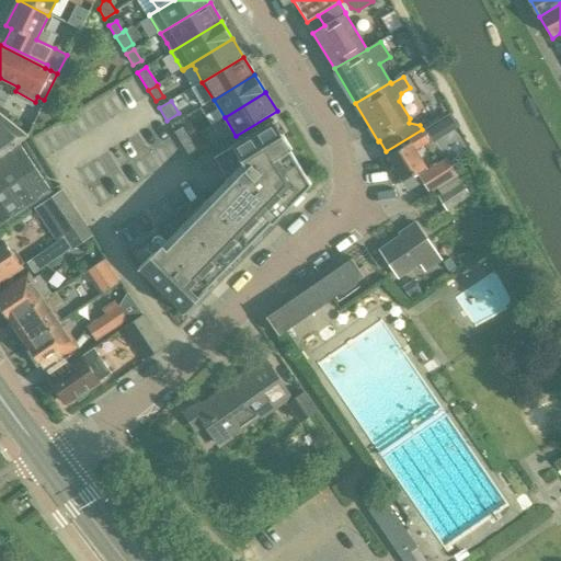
[(0,156),(19,142),(29,136),(0,113),(0,156)]
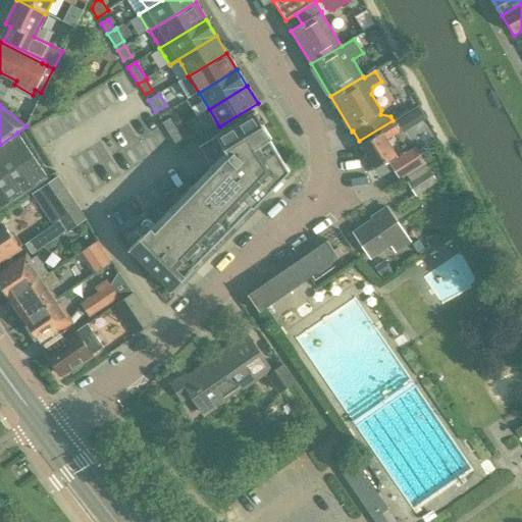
[(419,107),(408,113),(415,125),(426,118),(419,107)]
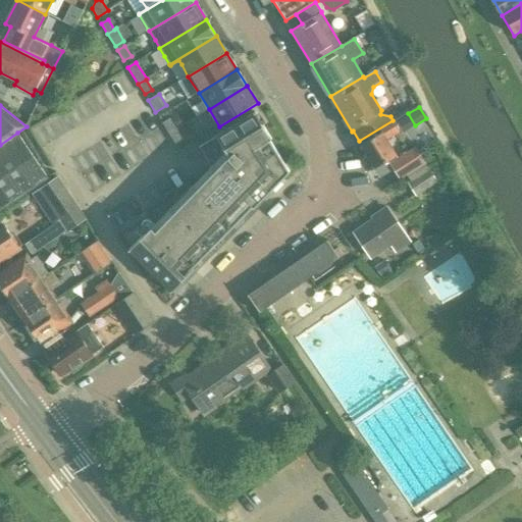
[(199,147),(211,166),(128,251),(171,293),(194,270),(192,268),(252,207),(254,209),(283,177),(289,172),(270,142),(272,140),(264,126),(255,112),(199,147)]
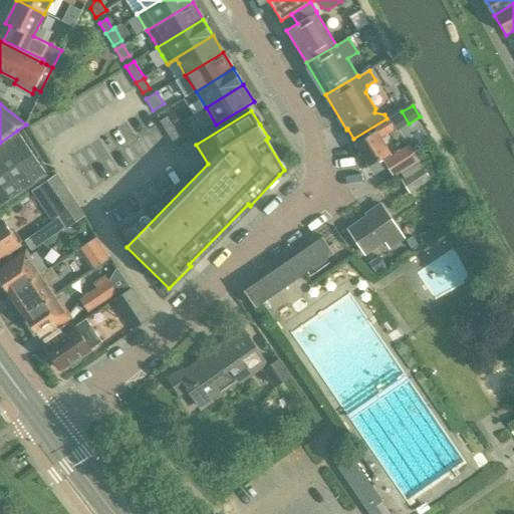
[(167,117),(160,121),(166,132),(174,127),(167,117)]
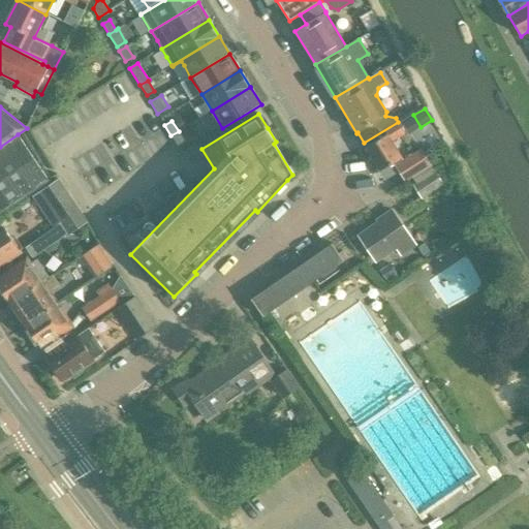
[(398,122),(364,143),(367,148),(366,148),(380,172),(382,169),(387,178),(399,172),(405,181),(430,166),(419,150),(402,160),(391,142),(405,133),(398,122)]
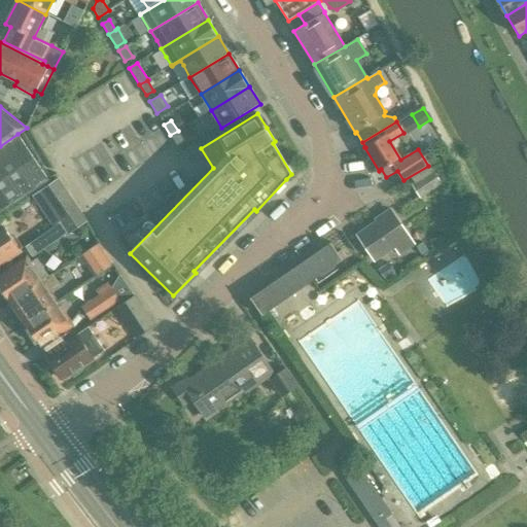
[(184,141),(178,131),(170,135),(177,146),(184,141)]
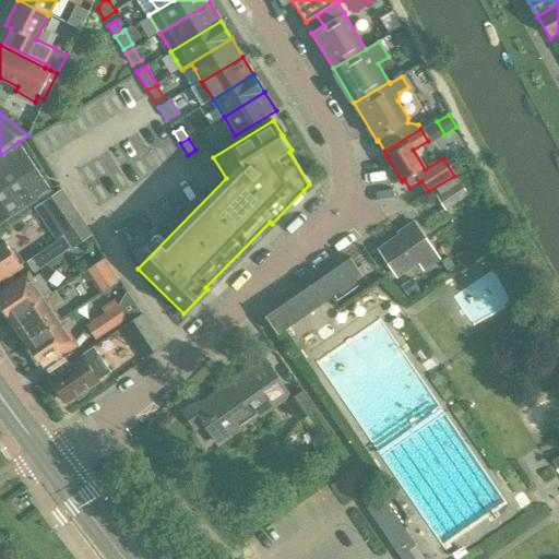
[(0,225),(8,221),(51,191),(19,142),(0,155),(0,225)]
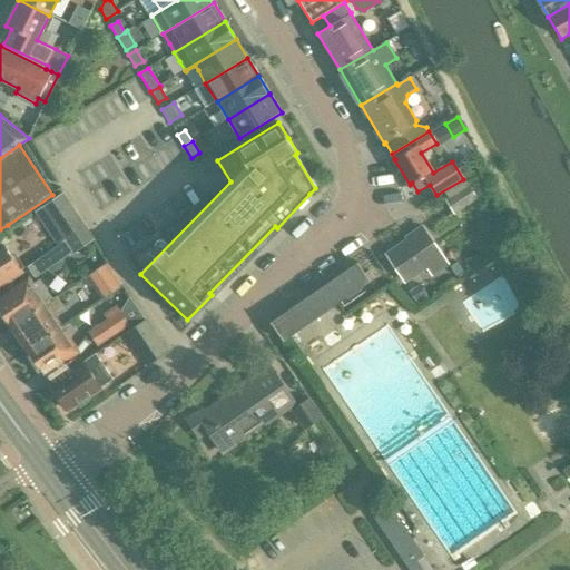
[(453,213),(475,198),(468,187),(445,200),(453,213)]
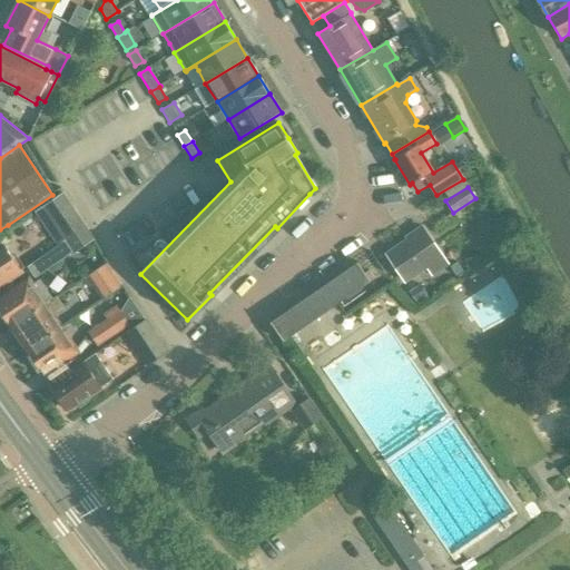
[(84,227),(69,205),(50,217),(66,239),(84,227)]
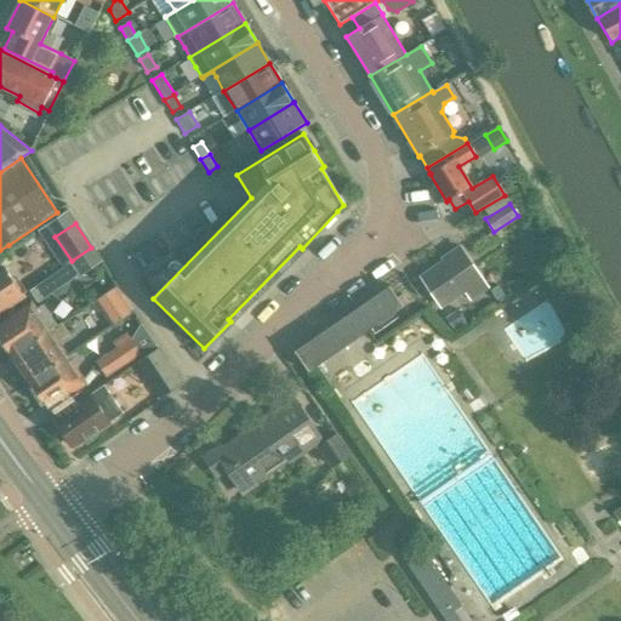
[(102,262),(91,248),(72,261),(62,268),(70,280),(72,283),(102,262)]
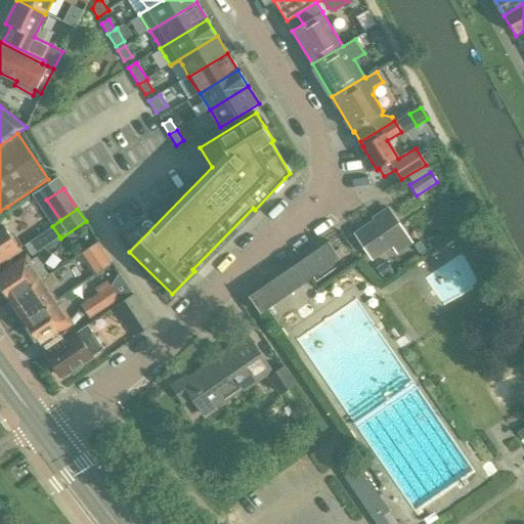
[(395,252),(410,242),(389,209),(379,215),(380,218),(355,234),(372,259),(391,246),(395,252)]
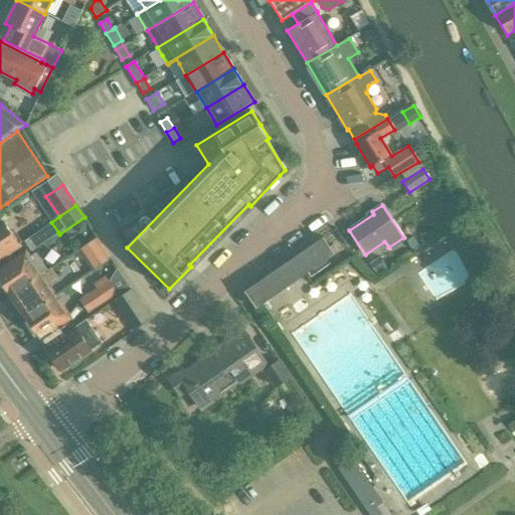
[(0,256),(18,244),(3,222),(0,224),(0,256)]
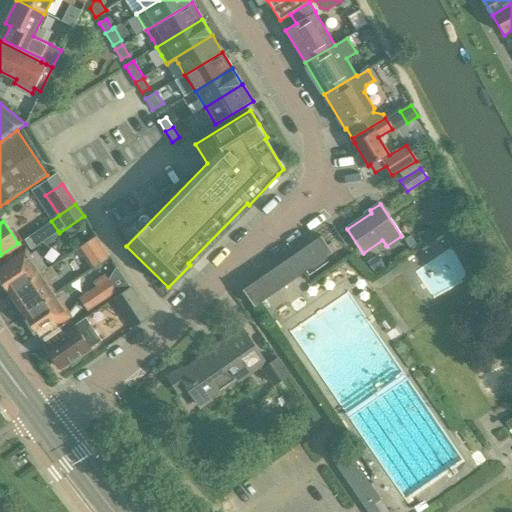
[(44,226),(25,239),(32,249),(51,236),(44,226)]
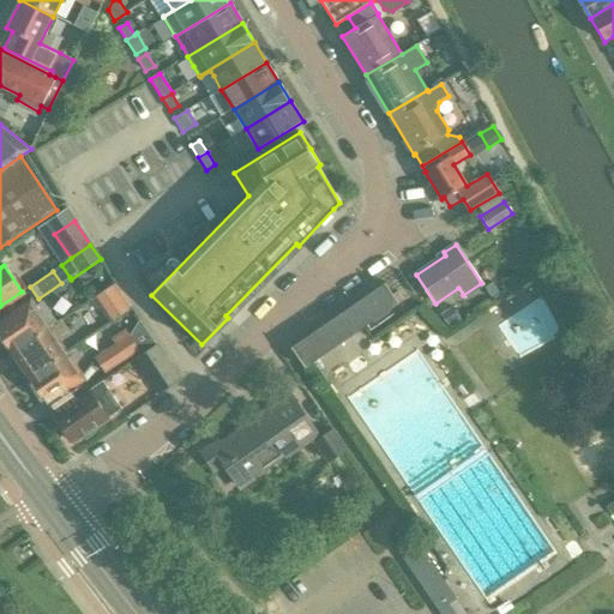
[(290,348),(305,368),(399,302),(398,302),(403,300),(397,292),(392,295),(385,283),(383,283),(384,284),(292,348),(292,347),(290,348)]
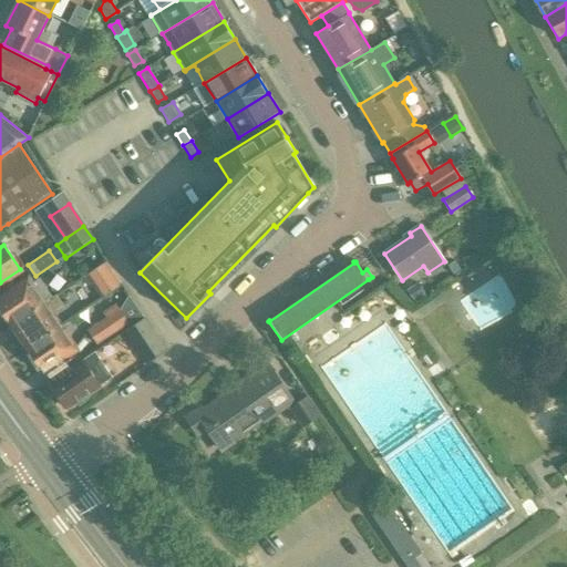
[(120,285),(105,263),(86,276),(102,297),(120,285)]
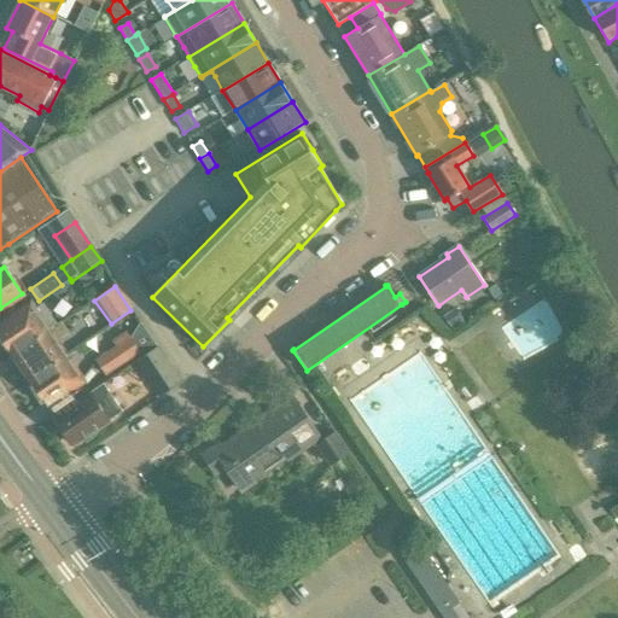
[(48,331),(58,325),(44,303),(35,309),(31,304),(0,324),(0,337),(11,354),(48,328),(48,331)]
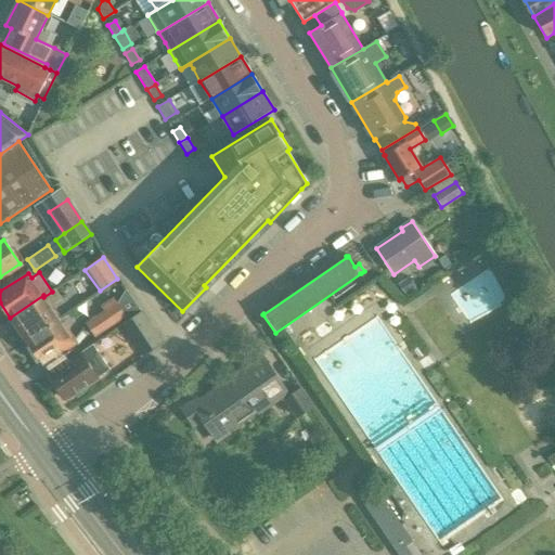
[(43,297),(43,295),(10,318),(26,340),(59,319),(50,306),(62,298),(55,288),(52,292),(43,297)]
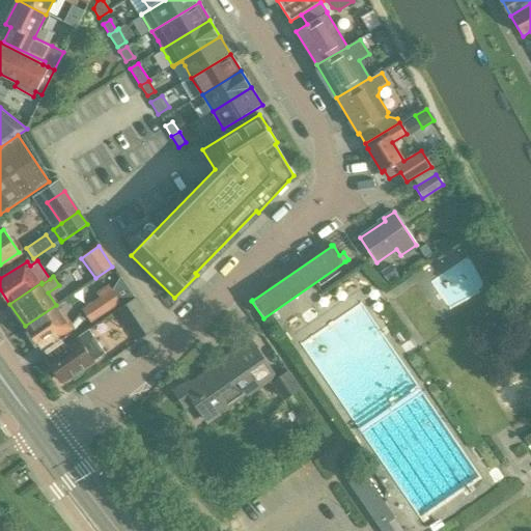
[(121,278),(112,290),(120,302),(118,303),(121,307),(135,298),(121,278)]
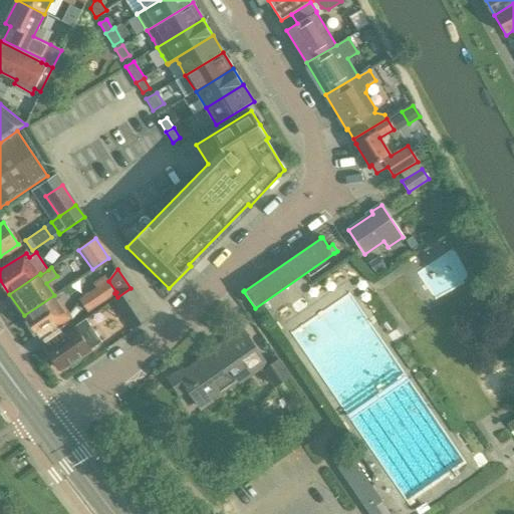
[(116,292),(108,281),(80,300),(87,311),(89,310),(114,293),(116,292)]
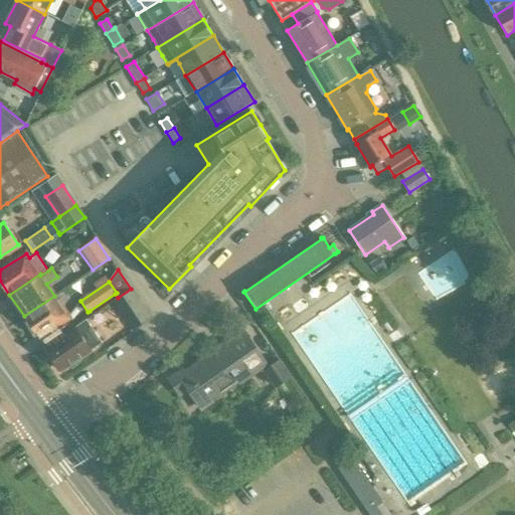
[(151,319),(131,289),(118,298),(113,301),(133,331),(151,319)]
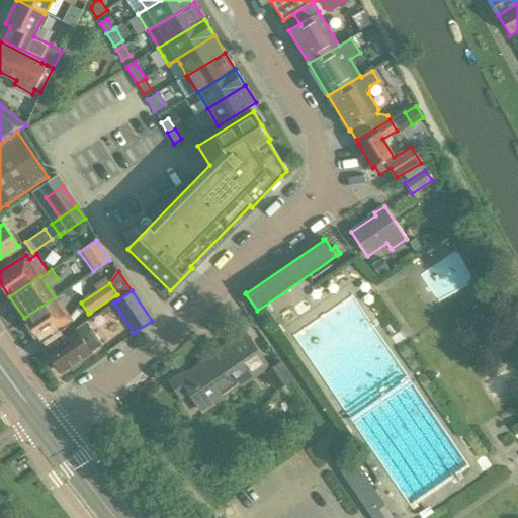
[(55,297),(24,318),(38,340),(70,320),(55,297)]
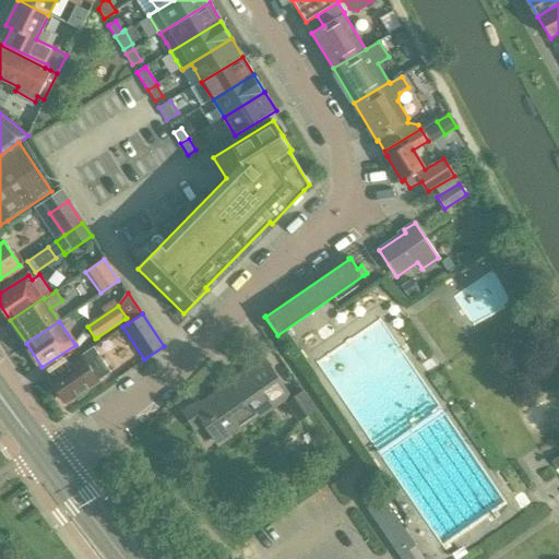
[(93,347),(85,352),(72,361),(73,364),(50,379),(57,390),(56,392),(62,401),(64,401),(66,403),(110,372),(93,347)]
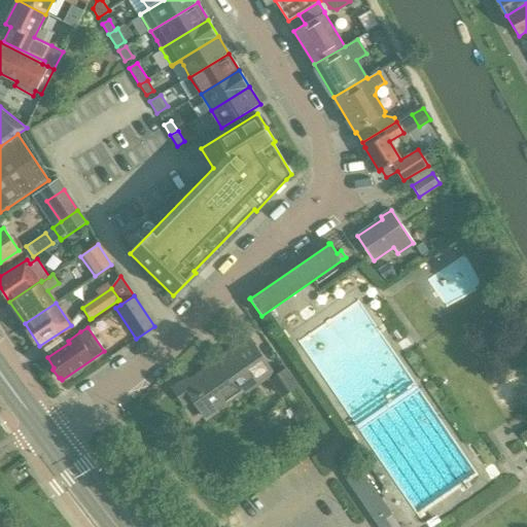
[(184,403),(192,398),(205,417),(236,395),(271,373),(249,341),(188,382),(186,379),(173,388),(184,403)]
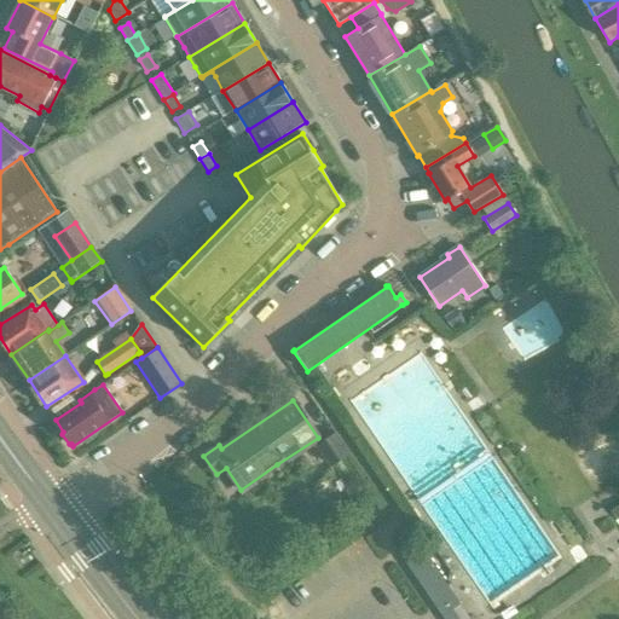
[(316,445),(330,466),(347,453),(333,434),(316,445)]
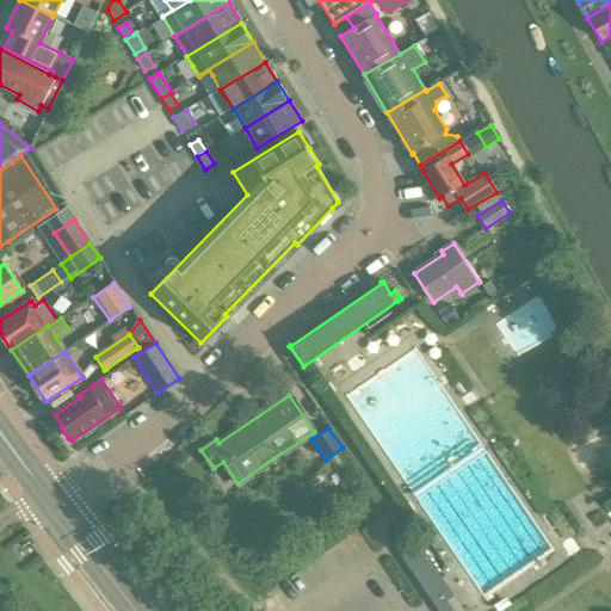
[(397,551),(438,610),(451,610),(452,610),(446,600),(454,596),(414,539),(397,551)]
